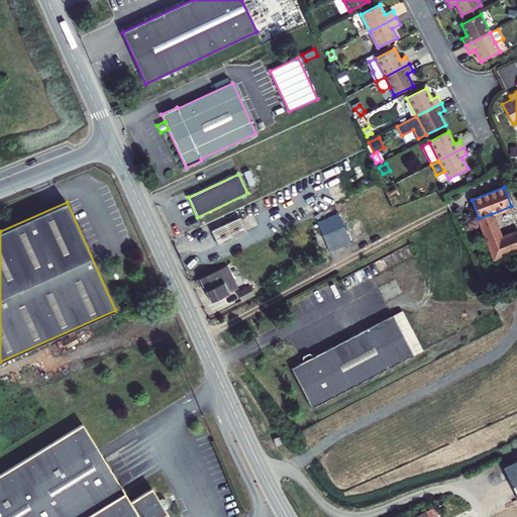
[(330,251),(350,242),(338,214),(317,224),(330,251)]
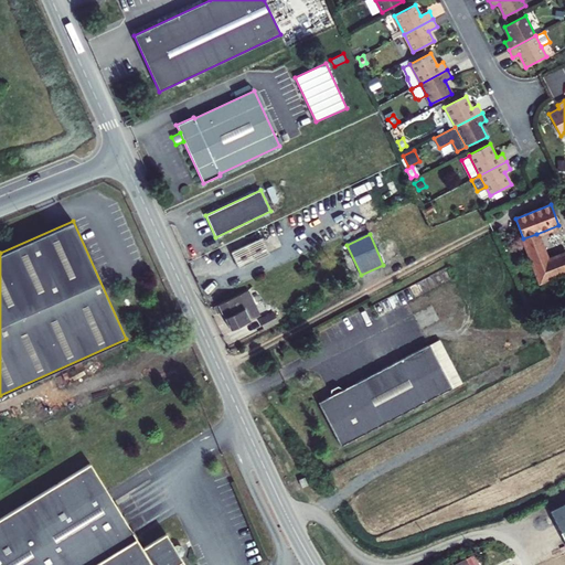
[(540,242),(536,234),(523,238),(526,246),(540,242)]
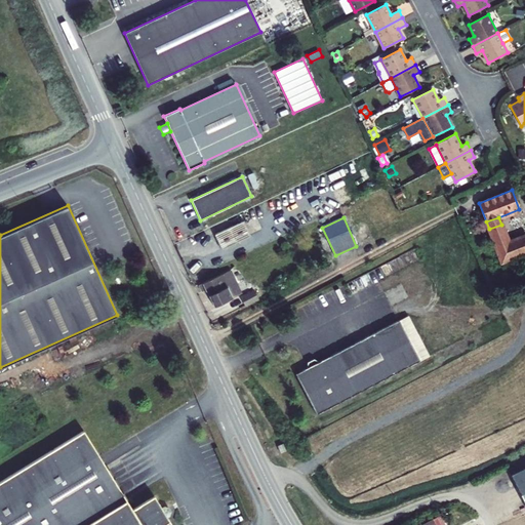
[(214,235),(221,250),(251,236),(244,221),(214,235)]
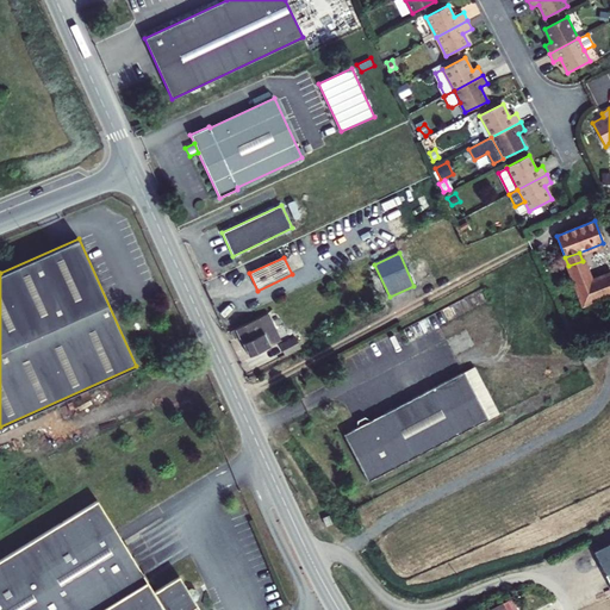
[(583,305),(609,293),(609,273),(591,281),(583,261),(568,266),(583,305)]
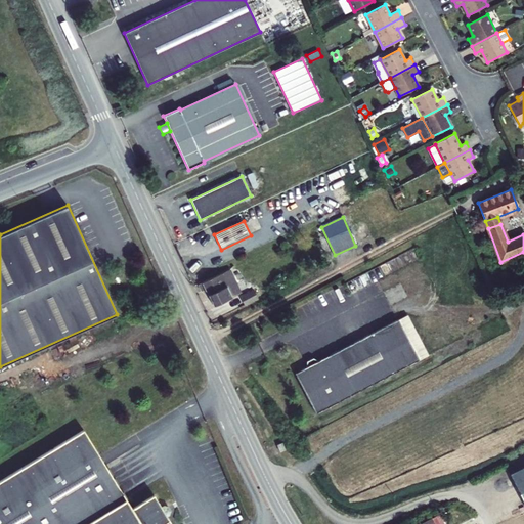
[(241,293),(229,269),(200,285),(203,291),(206,289),(214,306),(241,293)]
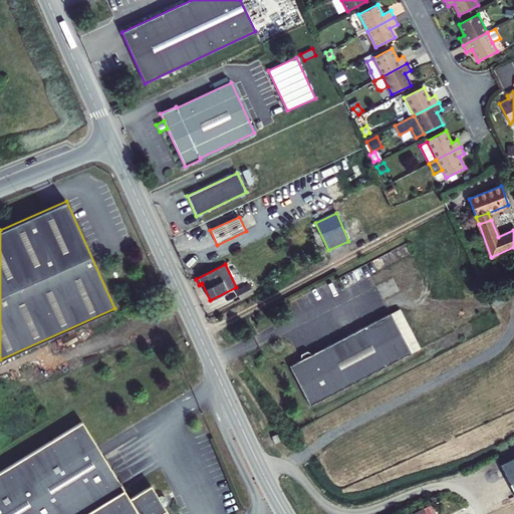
[(236,291),(240,299),(253,293),(249,284),(236,291)]
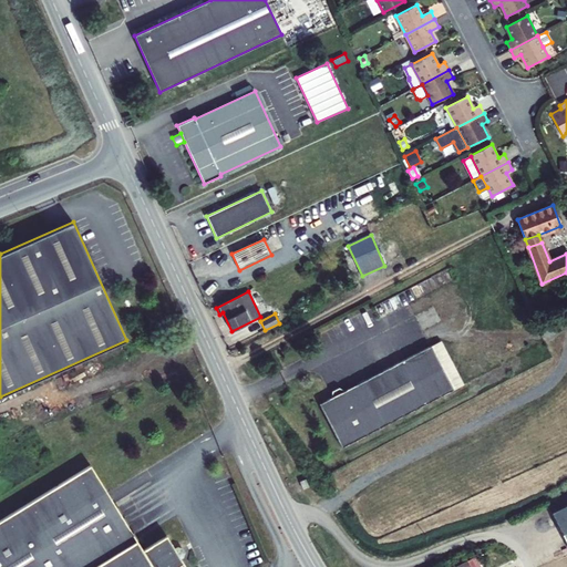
[(432,346),(454,390),(467,383),(444,339),(432,346)]
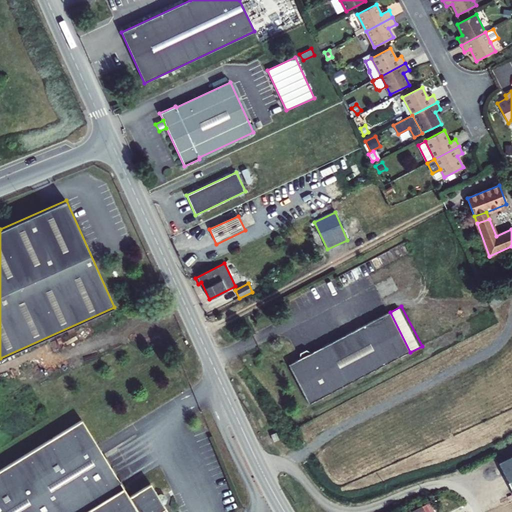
[(390,312),(289,365),(310,404),(410,352),(390,312)]
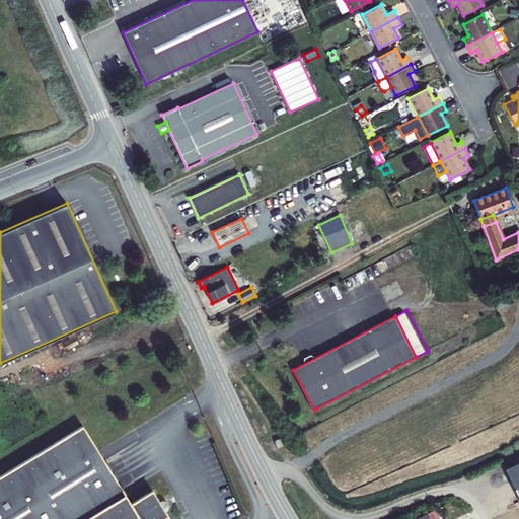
[(140,518),(131,504),(83,426),(0,476),(0,518),(140,518)]
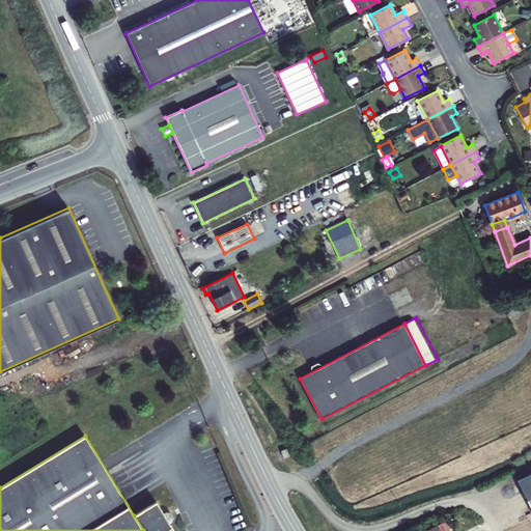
[(530,474),(516,481),(530,509),(530,474)]
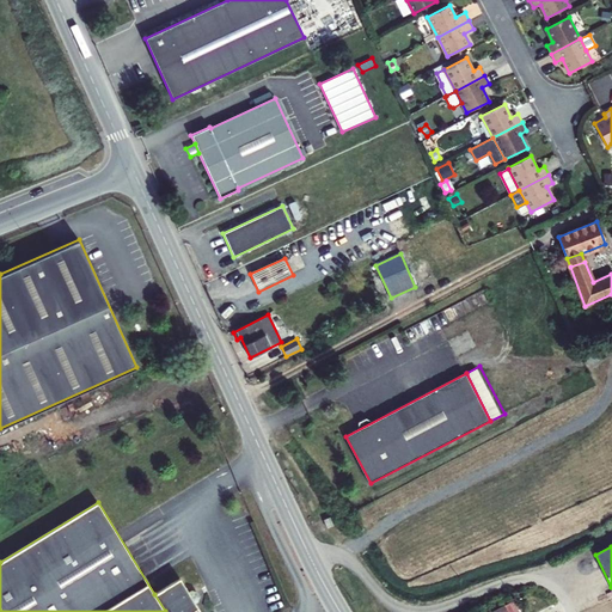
[(181,579),(154,594),(165,611),(201,611),(195,603),(189,592),(181,579)]
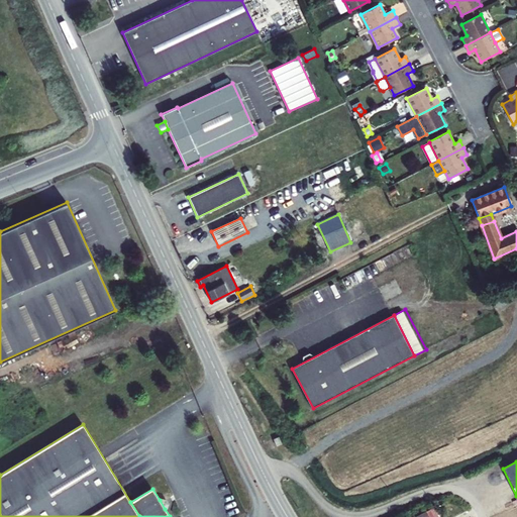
[(166,500),(162,499),(160,500),(165,509),(168,508),(169,504),(166,500)]
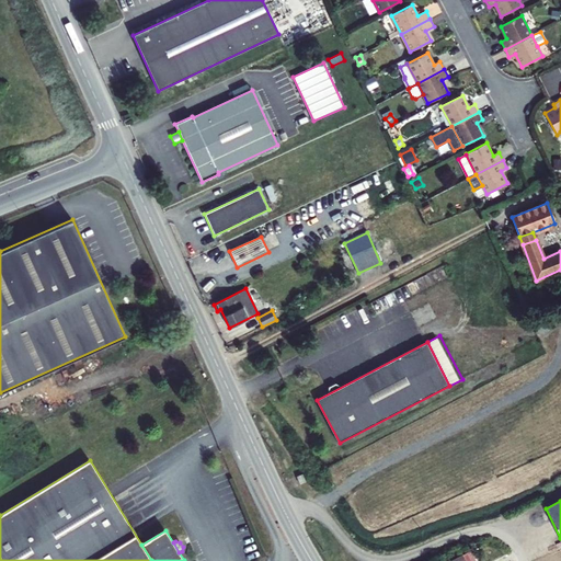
[(462,556),(465,560),(474,560),(470,551),(462,556)]
